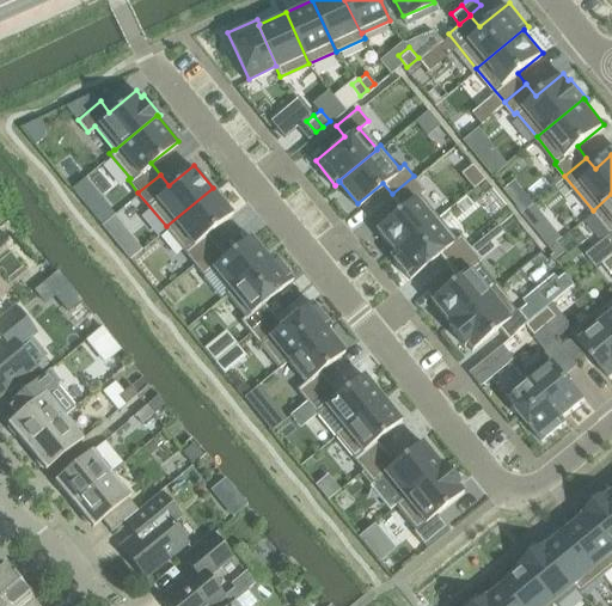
[(102,222),(115,212),(85,176),(72,187),(102,222)]
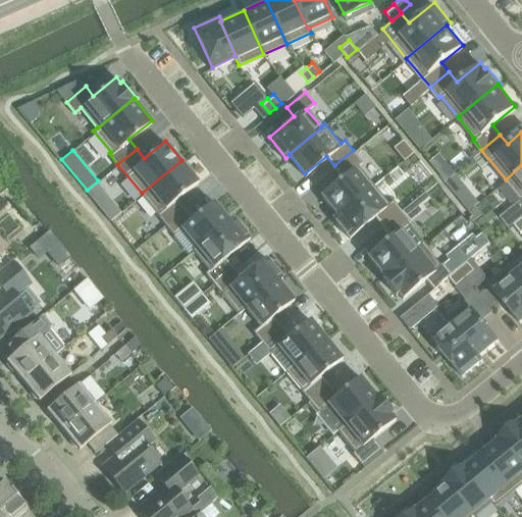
[(342,175),(321,193),(335,211),(336,212),(373,183),(358,163),(361,160),(353,150),(334,165),(342,175)]
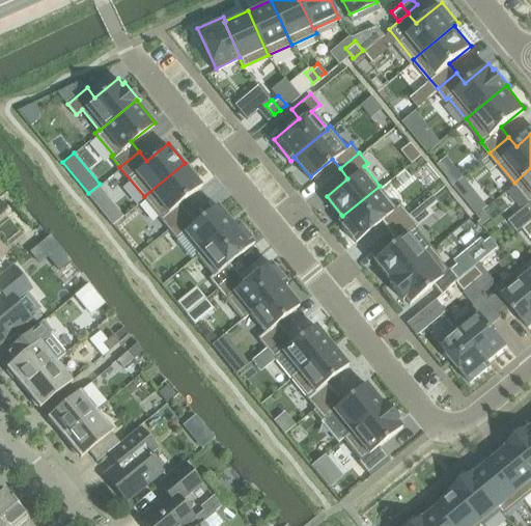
[(185,163),(144,196),(168,226),(188,211),(179,201),(201,184),(185,163)]
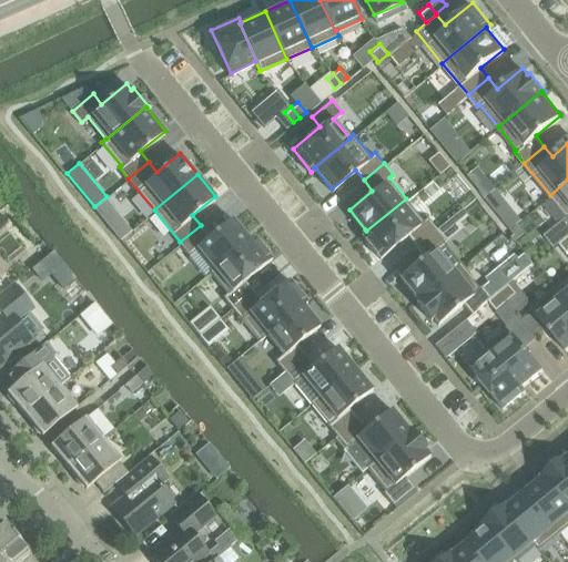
[(567,180),(550,195),(567,216),(567,180)]
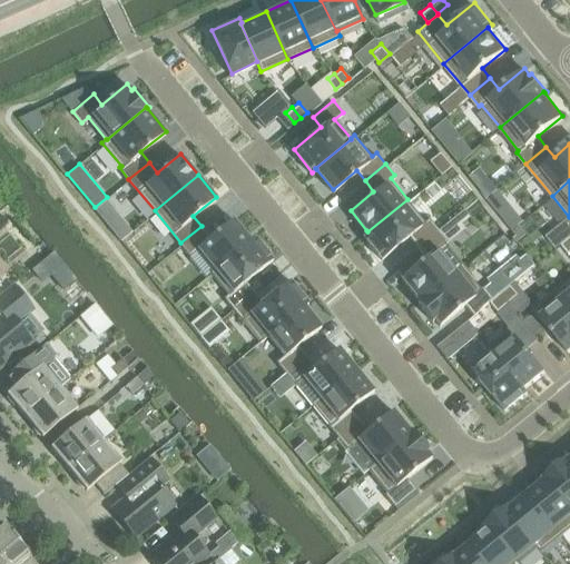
[(106,198),(95,207),(102,216),(114,207),(106,198)]
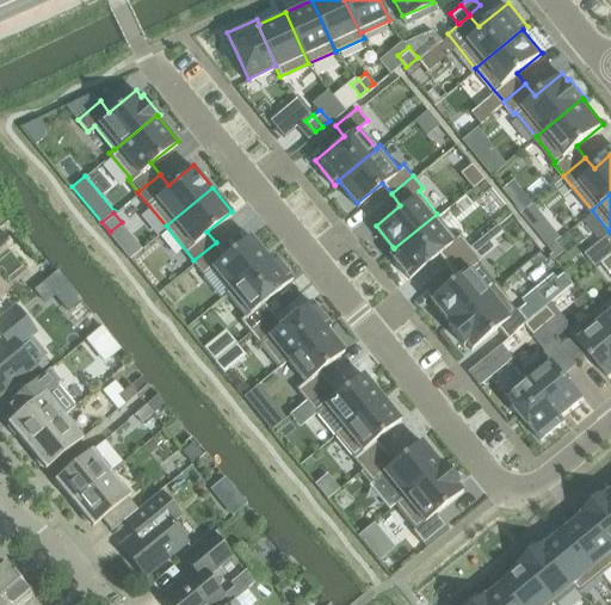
[(393,247),(389,251),(408,276),(438,252),(448,263),(469,245),(460,233),(455,236),(437,214),(394,248),(393,247)]
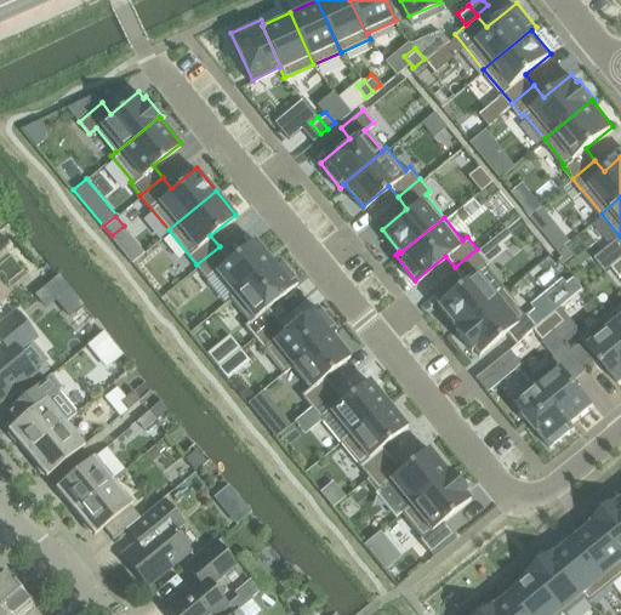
[(220,246),(197,265),(208,277),(216,269),(234,291),(234,292),(273,261),(272,260),(254,238),(228,258),(220,246)]
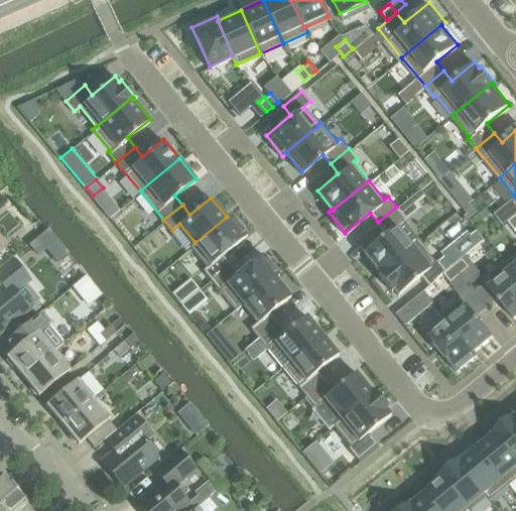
[(385,231),(363,250),(380,270),(380,271),(420,239),(403,219),(405,217),(396,207),(378,222),(385,231)]
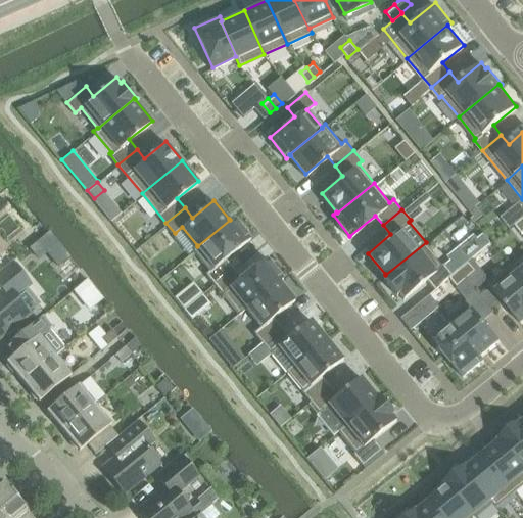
[(522,215),(514,222),(522,232),(522,230),(522,215)]
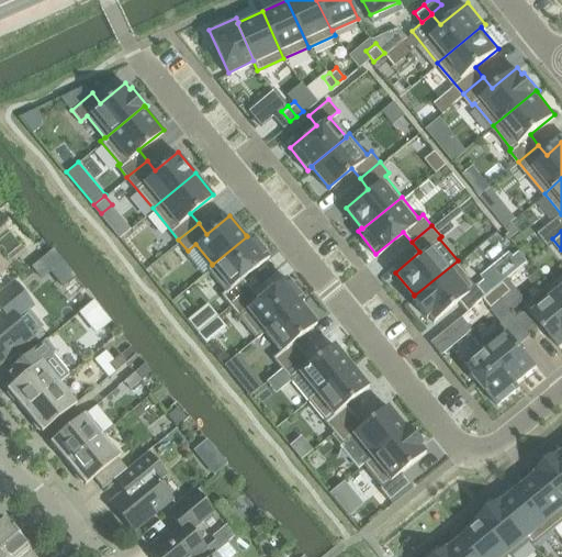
[(212,264),(208,267),(225,289),(221,292),(229,303),(250,287),(242,276),(269,254),(250,232),(246,235),(247,236),(212,265),(212,264)]
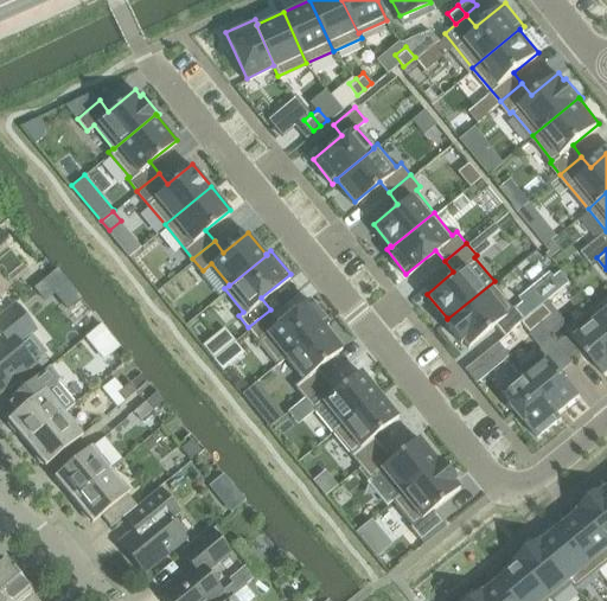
[(523,299),(517,305),(525,315),(532,309),(544,301),(570,280),(561,268),(555,273),(550,268),(519,294),(523,299)]
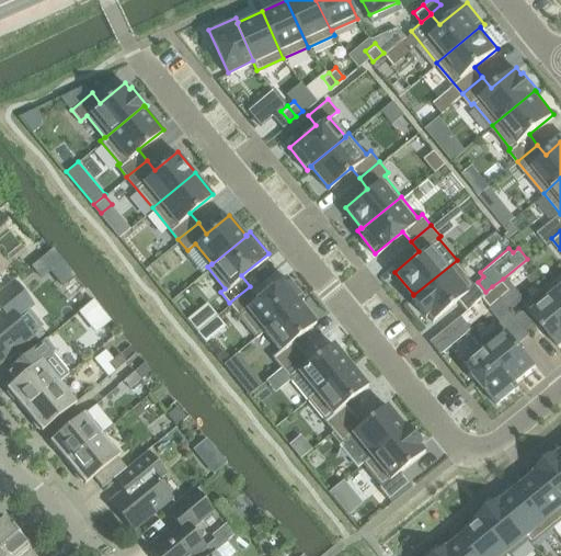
[(413,294),(411,296),(425,314),(427,313),(432,318),(457,298),(466,308),(485,292),(478,282),(477,281),(474,283),(457,260),(413,295),(413,294)]
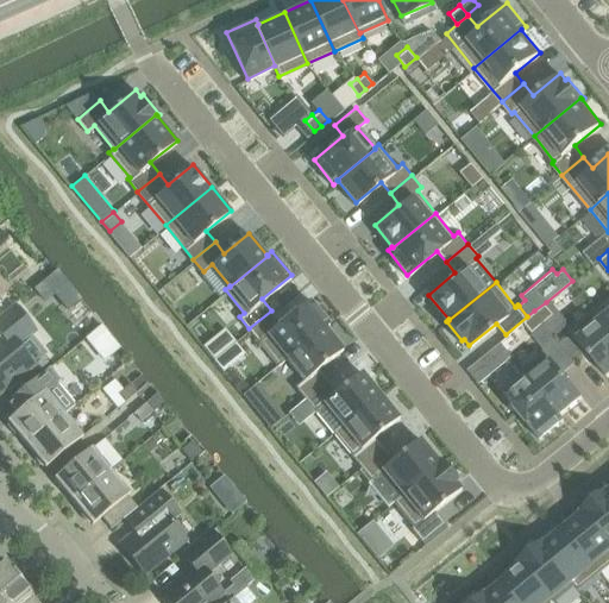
[(271,311),(249,328),(278,363),(287,356),(286,355),(324,325),(325,326),(330,321),(309,297),(281,321),(271,311)]
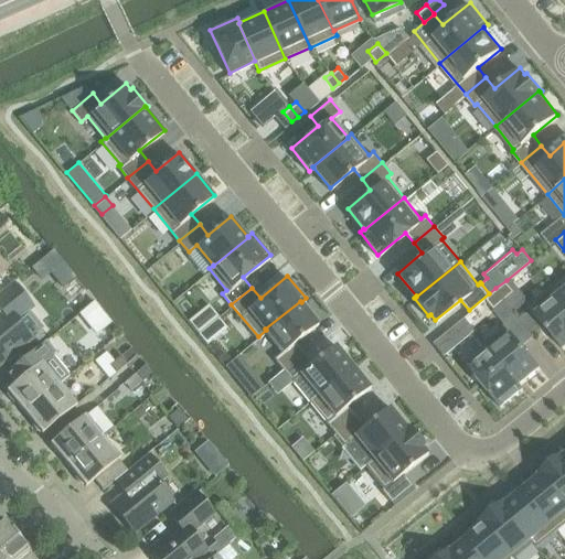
[(0,312),(0,359),(42,325),(29,310),(34,304),(14,280),(0,291),(0,307),(2,311),(0,312)]
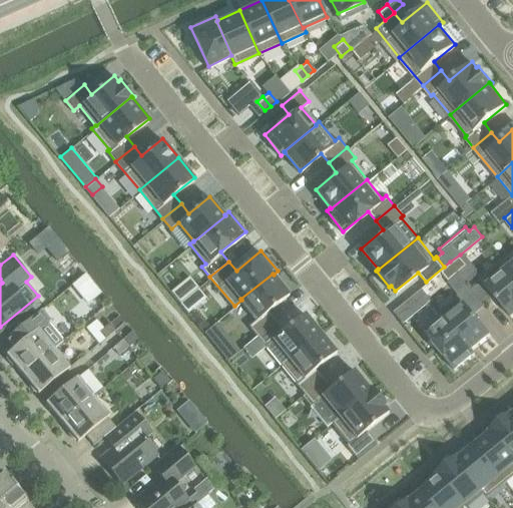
[(460,255),(450,262),(458,272),(468,264),(460,255)]
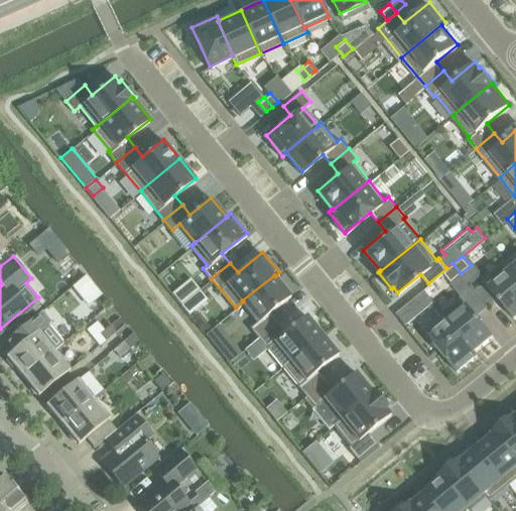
[(504,259),(483,277),(514,316),(515,315),(515,275),(510,267),(504,259)]
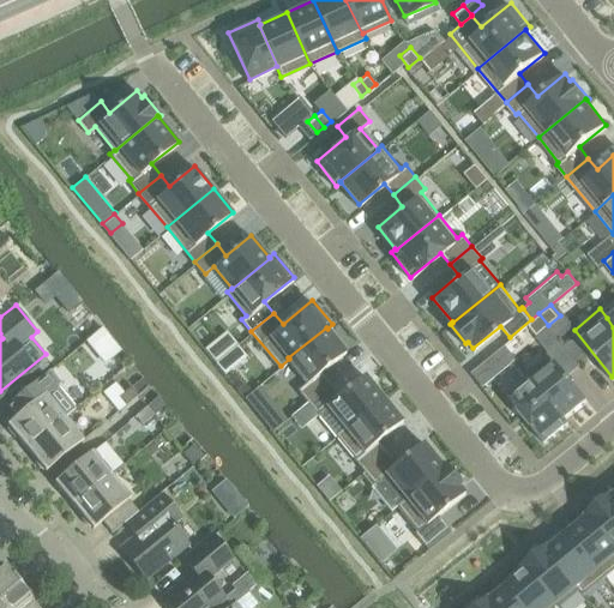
[(531,319),(528,323),(537,333),(548,325),(539,313),(531,319)]
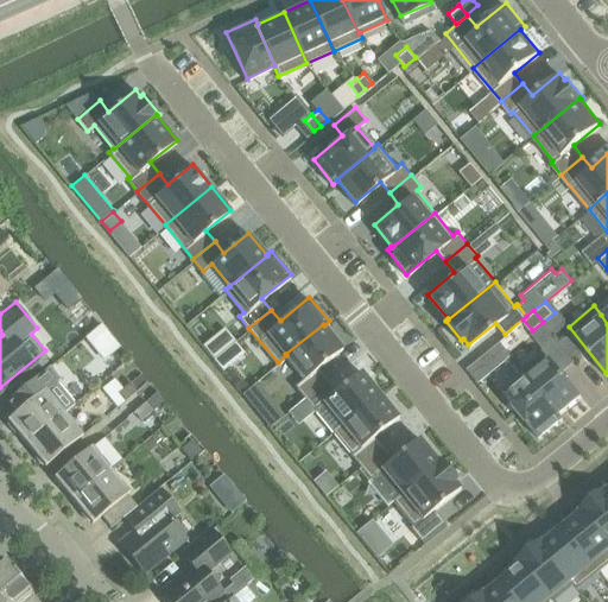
[(101,322),(86,335),(103,357),(119,344),(101,322)]
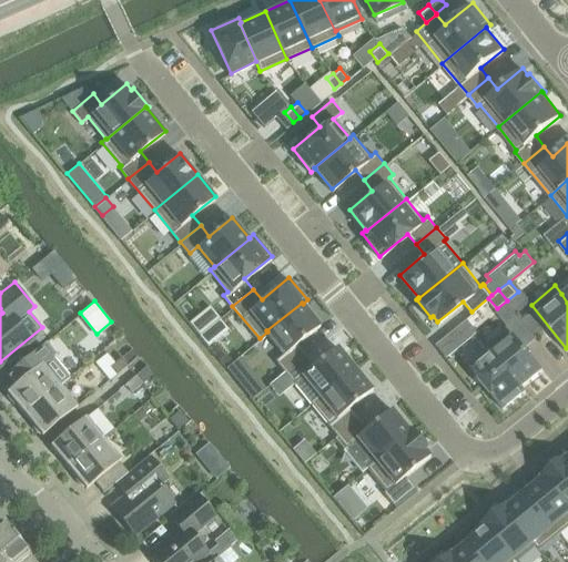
[(302,303),(266,330),(267,331),(283,351),(275,358),(285,370),(305,354),(296,343),(320,324),(303,304),(302,303)]
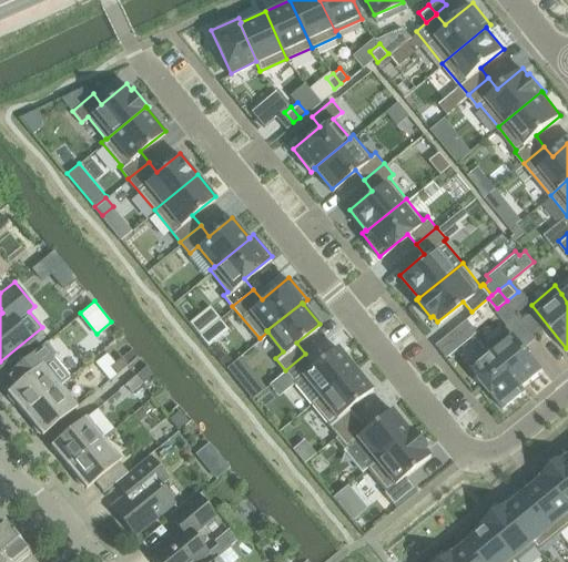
[(466,317),(455,325),(464,336),(474,327),(466,317)]
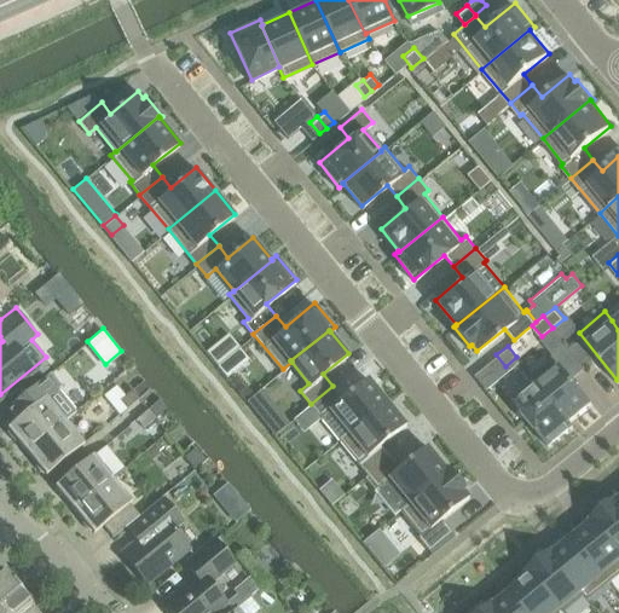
[(553,353),(528,374),(532,377),(533,377),(568,421),(570,420),(591,402),(553,353)]
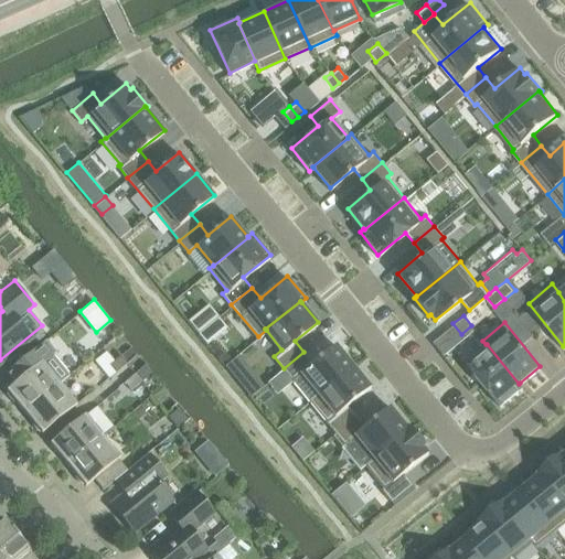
[(7,388),(24,409),(59,380),(68,373),(51,351),(54,348),(45,337),(30,350),(7,369),(16,380),(7,388)]
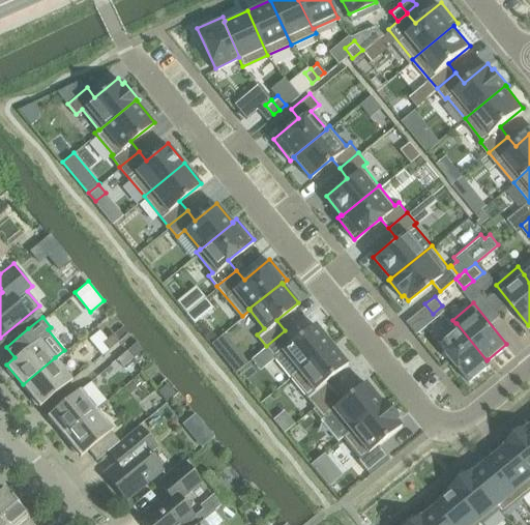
[(285,330),(266,346),(290,375),(330,342),(314,322),(293,340),(285,330)]
